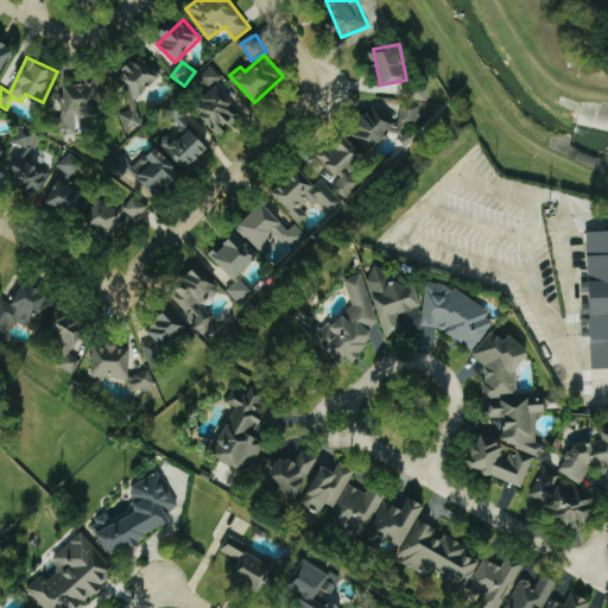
[(209,88),(222,76),(213,67),(200,78),(209,88)]
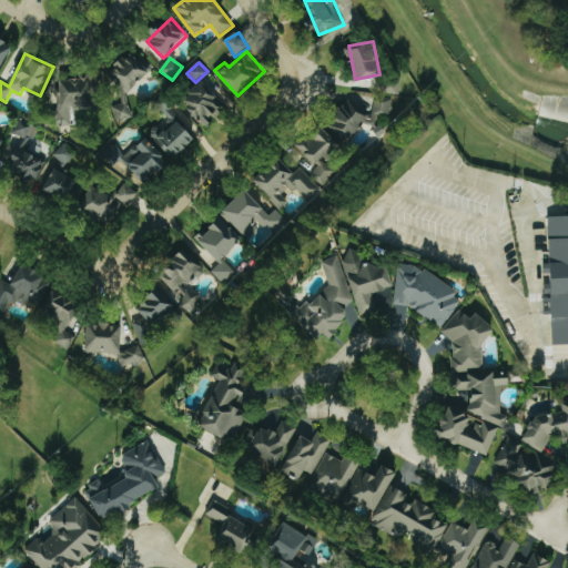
[(61,78),(60,108),(92,109),(93,79),(61,78)]
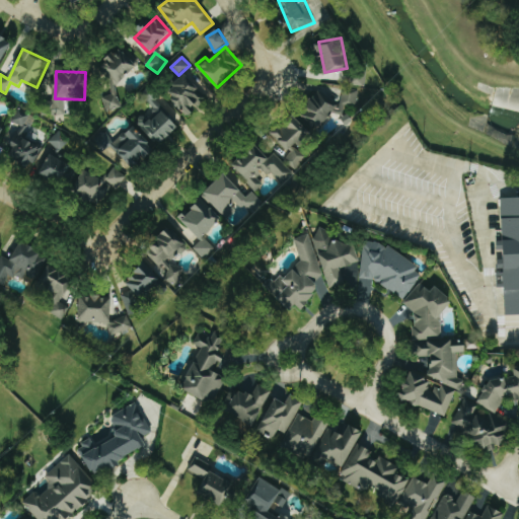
[(210,97),(189,71),(165,89),(188,117),(195,112),(194,110),(210,97)]
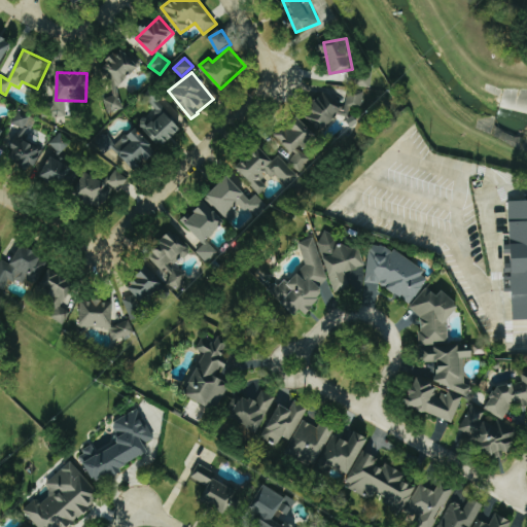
[(185,128),(151,90),(144,96),(157,111),(141,125),(162,148),(185,128)]
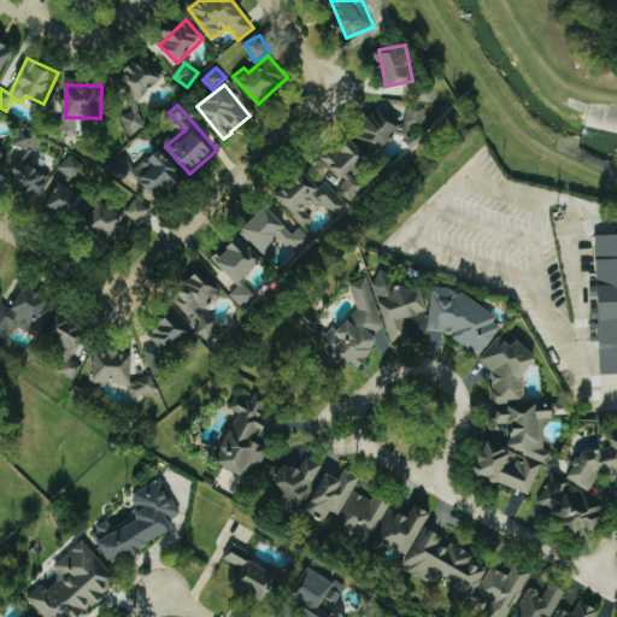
[(427,111),(409,107),(405,123),(369,115),(362,145),(387,151),(391,136),(419,142),(427,111)]
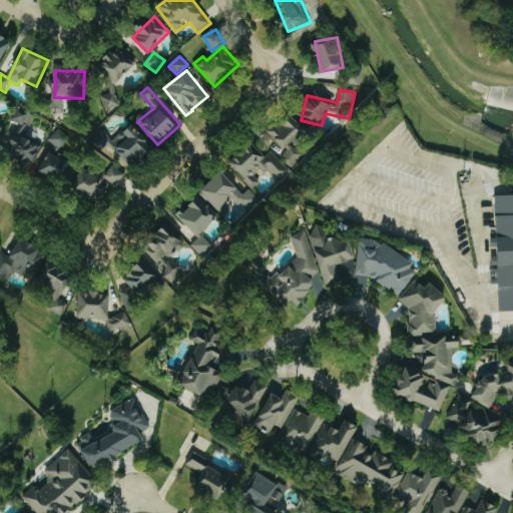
[(305,153),(295,146),(307,130),(285,114),(269,135),(289,149),(282,159),(294,168),(305,153)]
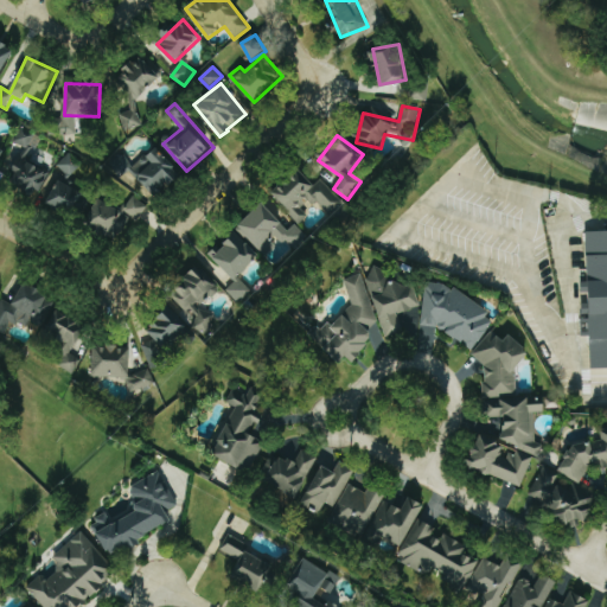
[(132,172),(158,197),(181,173),(155,147),(132,172)]
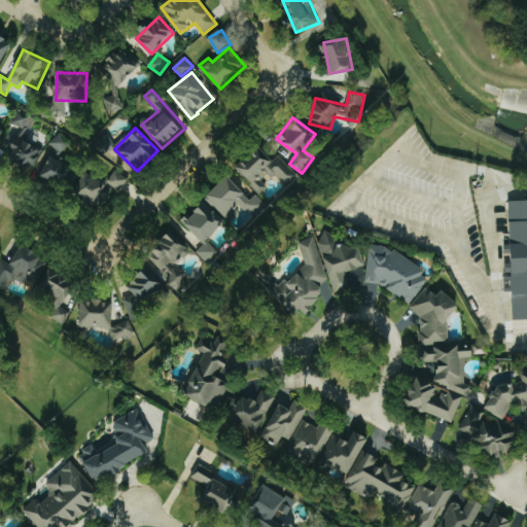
[(49,143),(60,154),(72,143),(62,133),(49,143)]
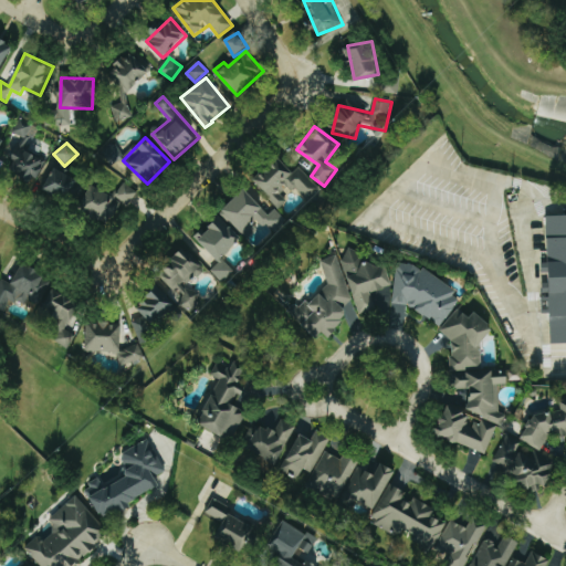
[(321,190),(301,167),(294,173),(281,158),(254,180),(280,209),(289,201),(284,196),(294,186),(307,201),(321,190)]
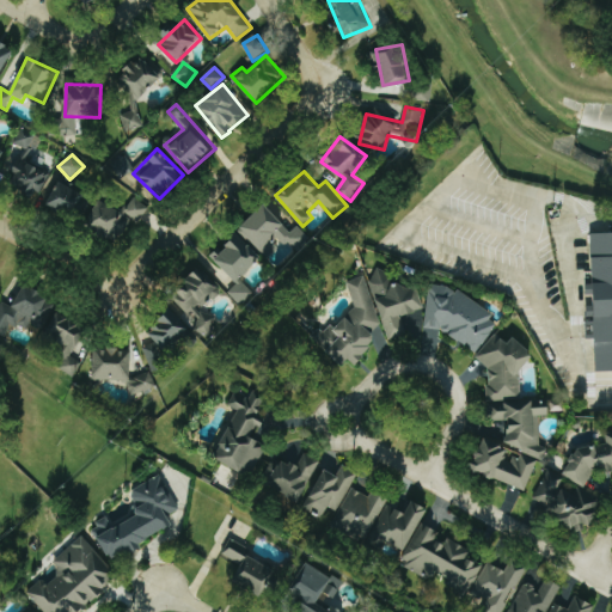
[(69,218),(84,195),(61,181),(47,203),(69,218)]
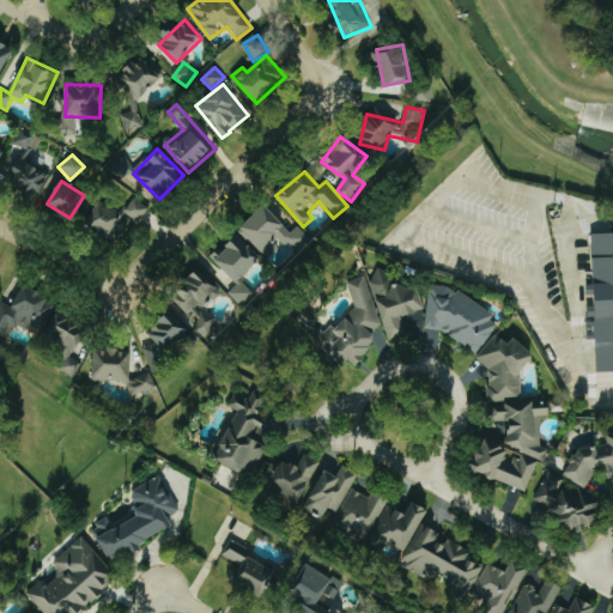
[(121,237),(131,220),(140,225),(150,207),(133,199),(125,213),(101,200),(87,225),(111,237),(114,234),(121,237)]
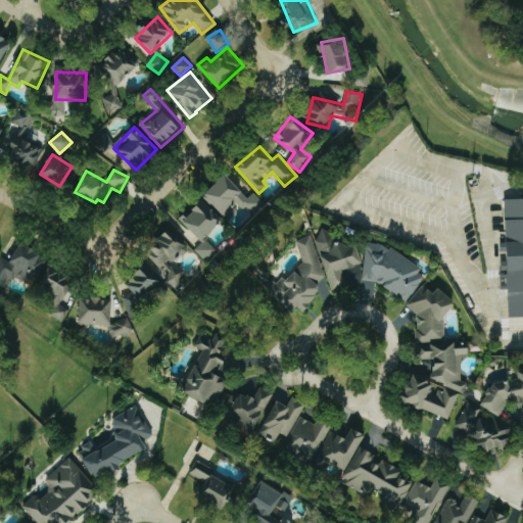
[(224,216),(239,202),(251,216),(265,203),(255,193),(249,198),(228,175),(205,196),(224,216)]
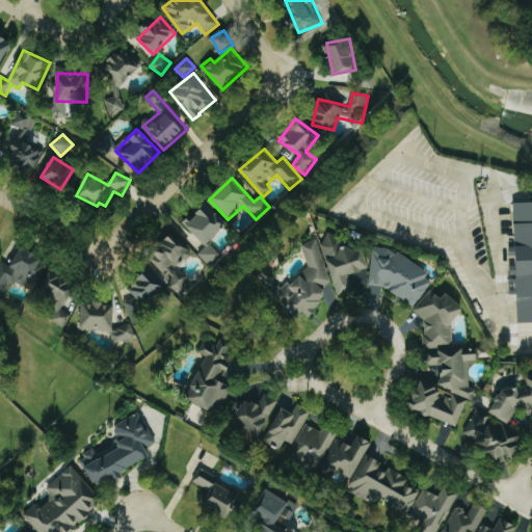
[(531,322),(531,202),(515,203),(515,236),(510,236),(511,258),(516,258),(516,272),(510,272),(510,295),(519,295),(520,323),(531,322)]
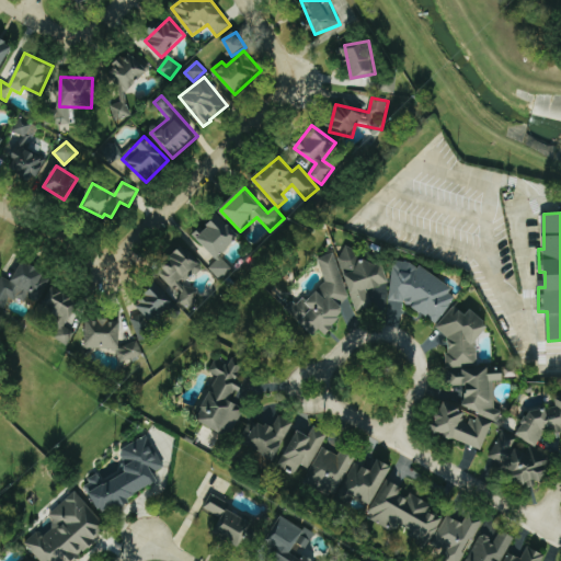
[(197,238),(219,260),(210,268),(221,281),(233,268),(221,256),(241,237),(219,215),(197,238)]
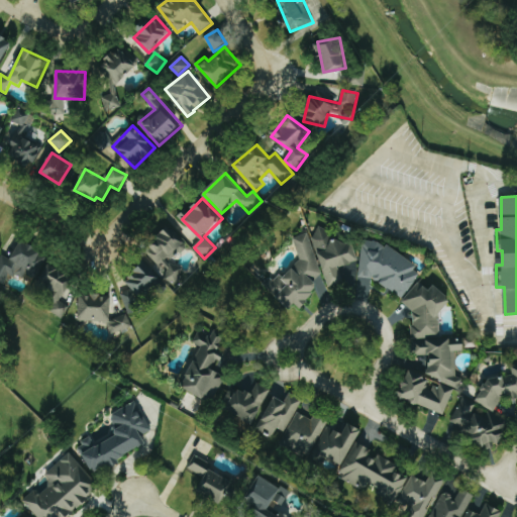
[(327,287),(343,283),(339,267),(359,263),(354,238),(333,243),(329,227),(314,231),(327,287)]
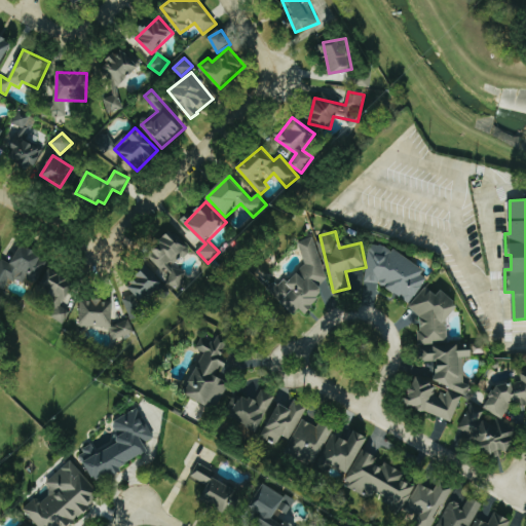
[(147,260),(150,263),(128,289),(133,292),(121,305),(140,321),(149,309),(144,305),(165,279),(178,289),(188,277),(174,265),(188,249),(170,233),(147,260)]
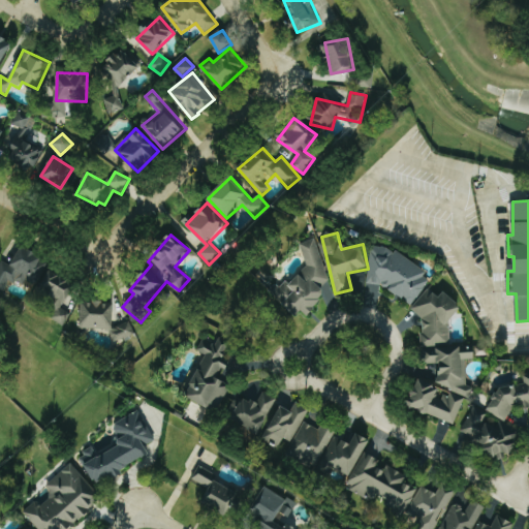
[(307,266),(293,281),(278,285),(277,284),(270,292),(296,315),(305,312),(309,316),(325,297),(322,285),(330,282),(318,243),(314,240),(301,243),(307,266)]
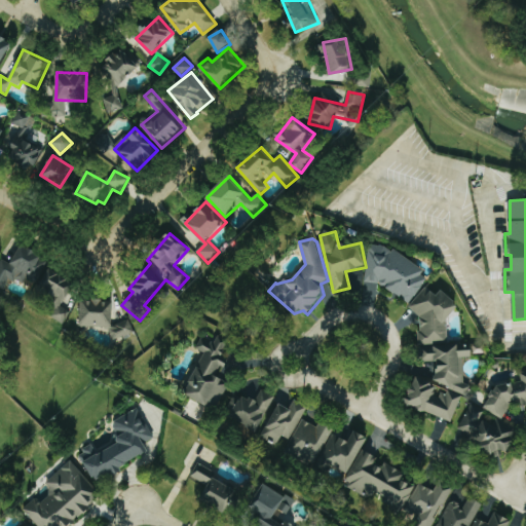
[(365,283),(381,285),(412,304),(423,286),(425,269),(396,251),(390,250),(384,246),(371,243),(365,283)]
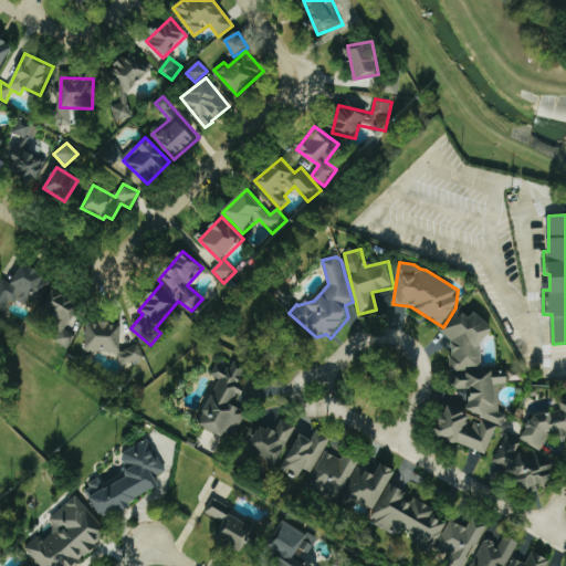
[(13,285),(2,279),(0,283),(0,308),(6,311),(11,299),(27,306),(34,293),(42,296),(51,278),(24,263),(13,285)]
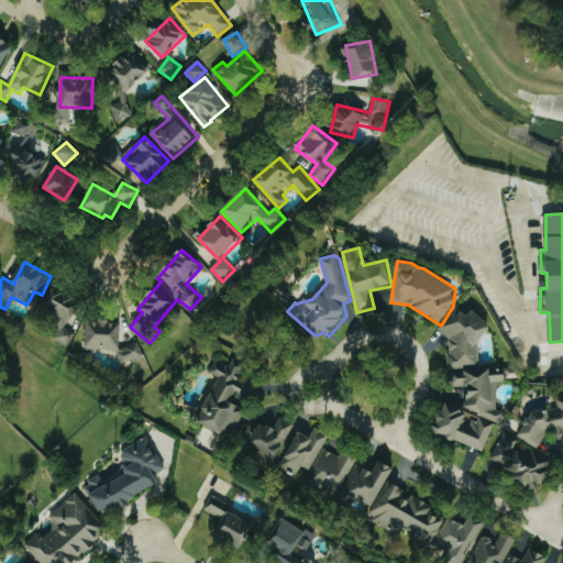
[(66,348),(76,334),(65,327),(81,305),(56,286),(41,306),(59,320),(48,334),(66,348)]
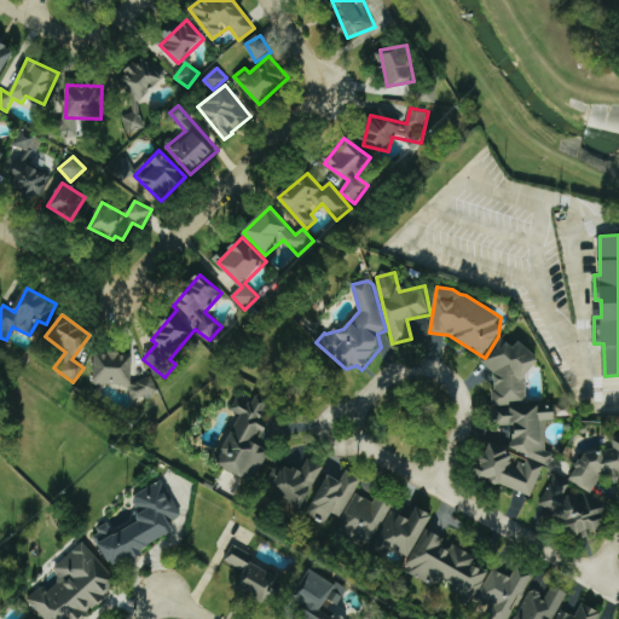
[(533,496),(544,466),(551,466),(555,455),(547,449),(547,421),(557,421),(557,412),(542,412),(542,404),(527,404),(527,377),(542,359),(521,342),(518,346),(502,340),(482,363),(496,374),(496,387),(492,391),(493,404),(497,408),(497,426),(515,424),(515,440),(512,449),(503,447),(491,443),(479,476),(533,496)]
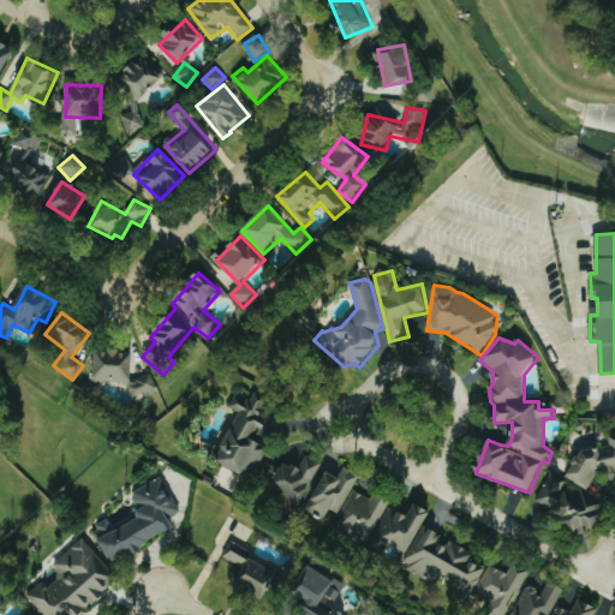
[(95,382),(131,383),(131,393),(155,394),(155,377),(133,377),(135,351),(95,350),(95,382)]
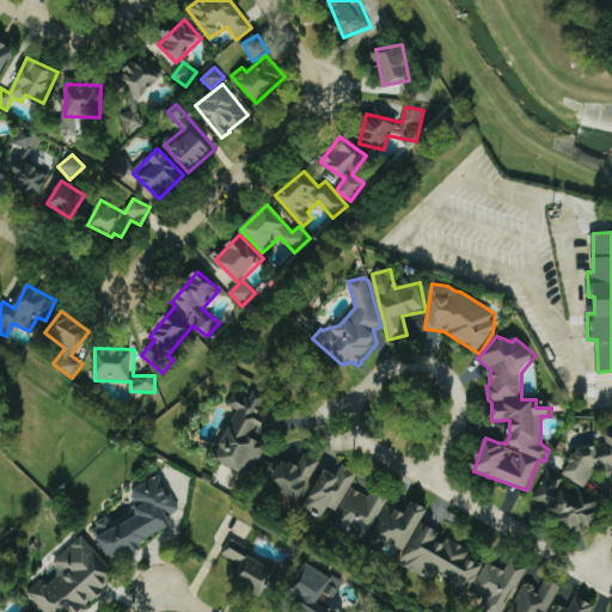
[(216,459),(252,477),(267,446),(255,440),(264,420),(258,417),(267,399),(254,393),(251,399),(236,392),(228,407),(239,410),(216,459)]
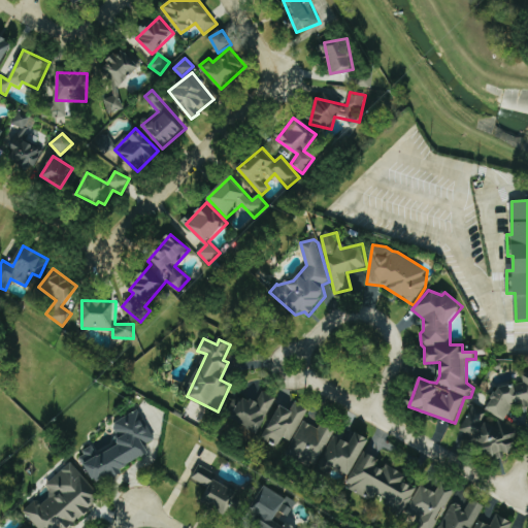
[(527,373),(523,373),(523,386),(500,385),(492,397),(492,400),(487,409),(504,422),(514,407),(527,407),(527,373)]
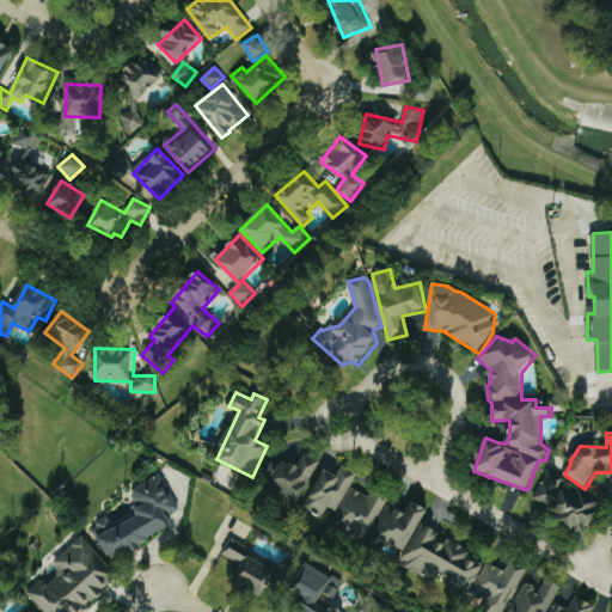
[(298,467),(283,460),(270,488),(301,502),(320,461),(305,453),(298,467)]
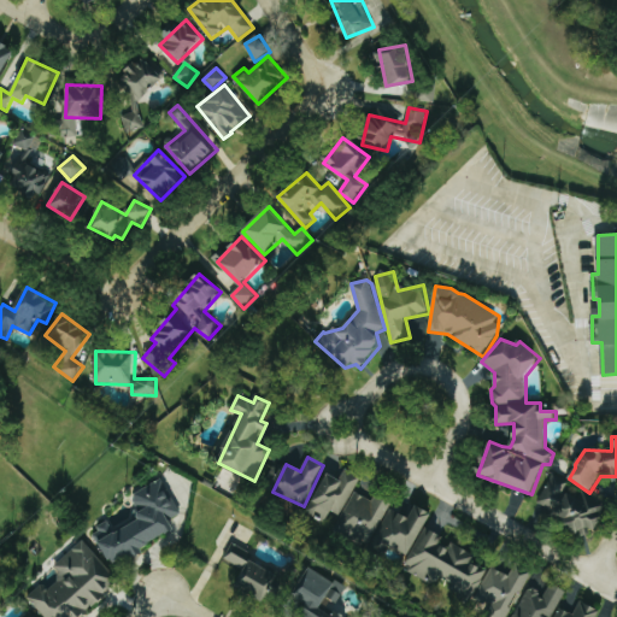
[(360,477),(346,470),(340,480),(329,474),(307,512),(334,527),(360,477)]
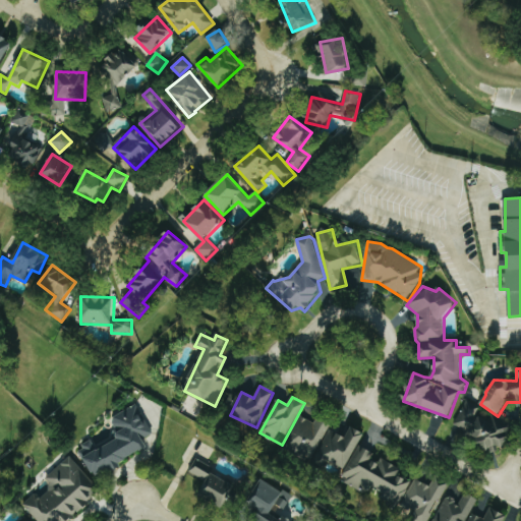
[(453,430),(503,451),(513,425),(464,404),(453,430)]
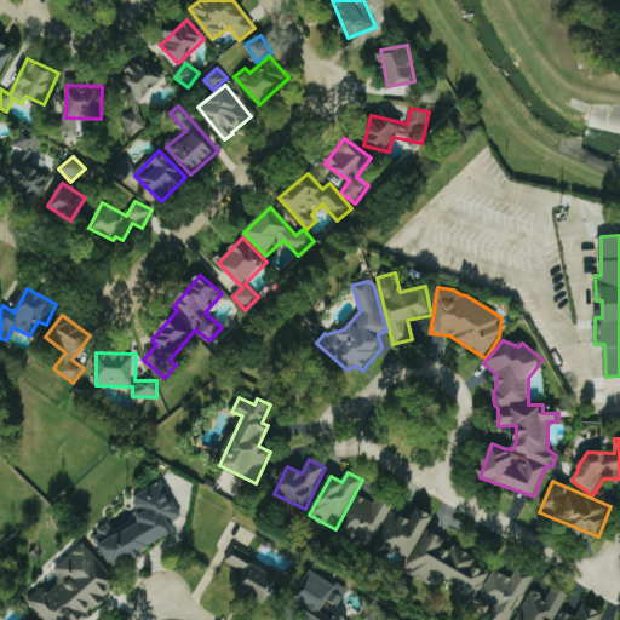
[(132,497),(143,522),(127,529),(126,524),(113,530),(110,526),(96,533),(112,568),(179,537),(172,522),(181,517),(165,482),(132,497)]
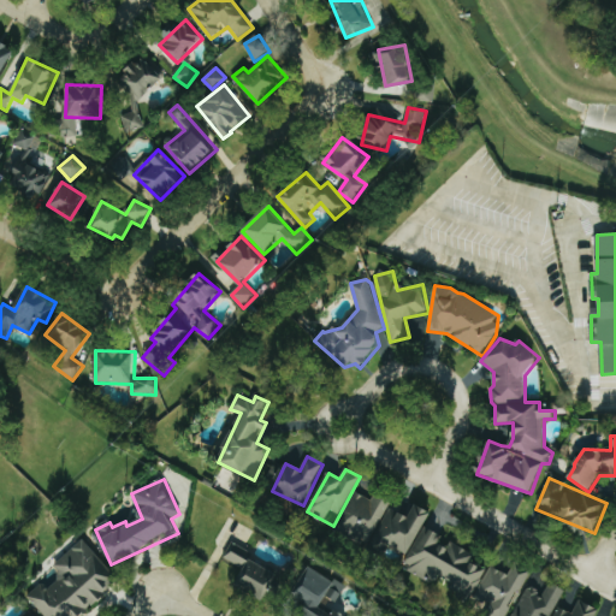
[(377,493),(373,501),(355,491),(337,528),(371,544),(391,501),(377,493)]
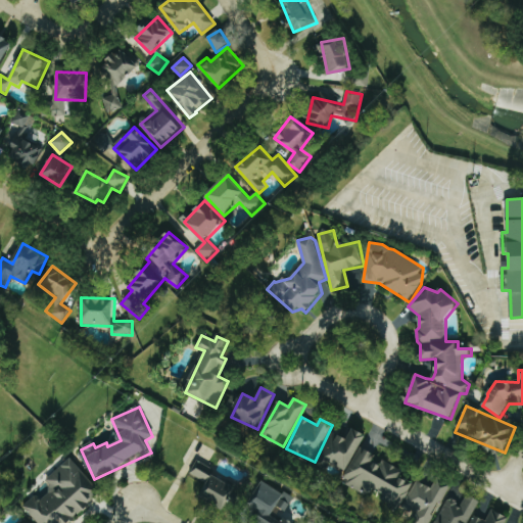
[(349,438),(331,431),(319,461),(348,474),(365,433),(353,429),(349,438)]
